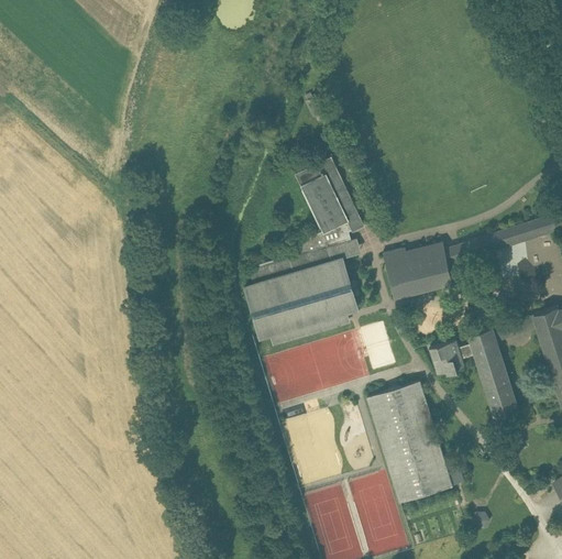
[(317,99),(312,100),(311,98),(310,99),(309,96),(304,98),(307,103),(306,103),(313,119),(324,113),(317,99)]
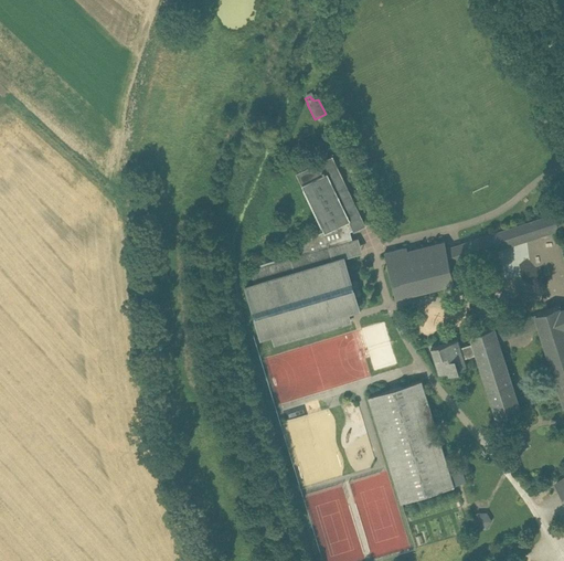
[(563,214),(446,253),(449,268),(457,265),(457,266),(464,264),(464,263),(563,231),(563,315),(560,317),(557,310),(535,318),(535,319),(493,332),(493,331),(470,338),(472,345),(476,356),(497,421),(519,413),(497,343),(539,330),(561,400),(563,411),(563,410),(563,214)]
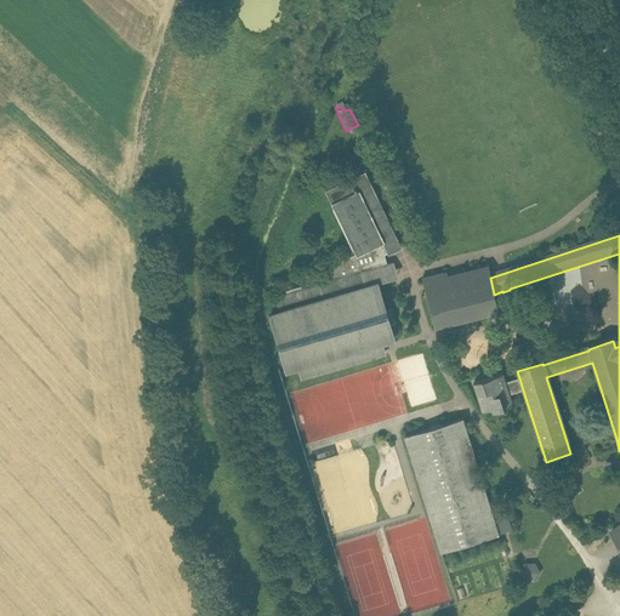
[(351,258),(323,272),(326,281),(284,294),(285,297),(276,301),(279,314),(268,318),(284,372),(301,368),(305,380),(379,358),(374,346),(391,341),(375,286),(392,280),(388,268),(386,268),(382,258),(386,256),(381,246),(382,246),(381,244),(351,258)]
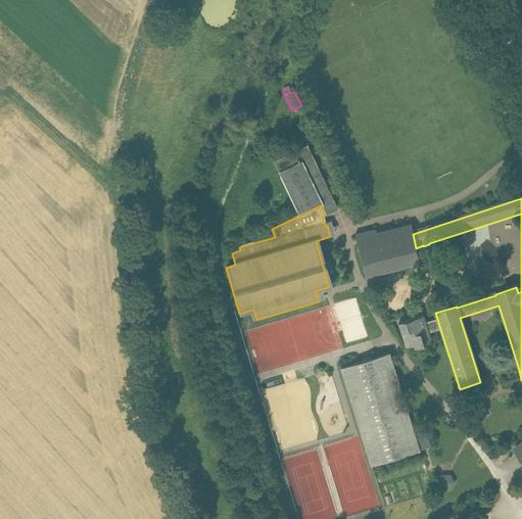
[(420,265),(416,248),(413,234),(411,227),(375,236),(374,232),(354,237),(364,278),(374,276),(374,275),(419,265),(420,265)]
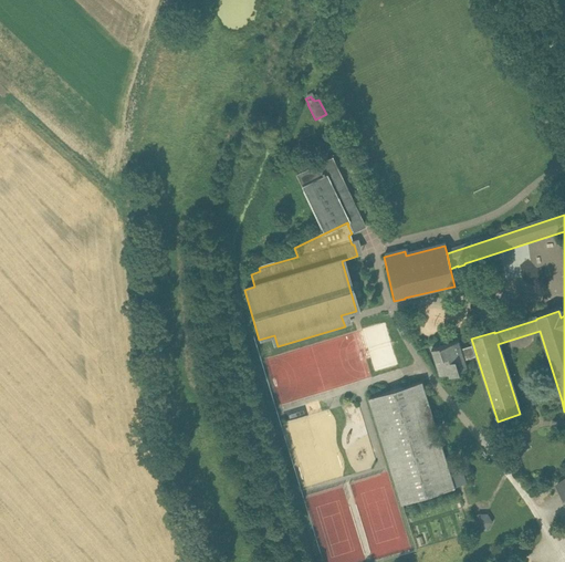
[(459,342),(450,344),(450,342),(439,345),(440,349),(431,352),(439,376),(448,373),(448,374),(467,368),(464,361),(477,356),(473,345),(461,350),(459,342)]
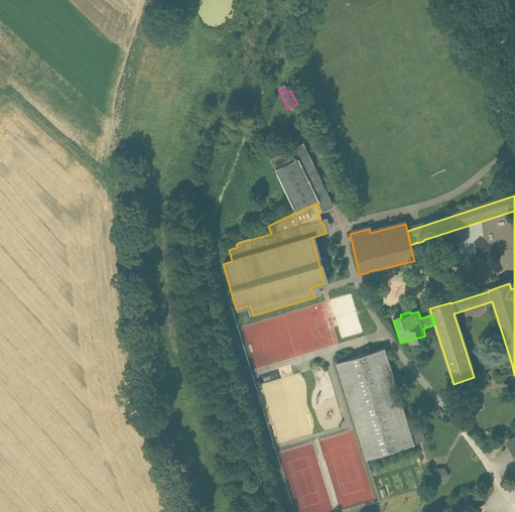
[(408,427),(384,350),(336,365),(366,462),(414,446),(414,445),(423,442),(418,424),(408,427)]
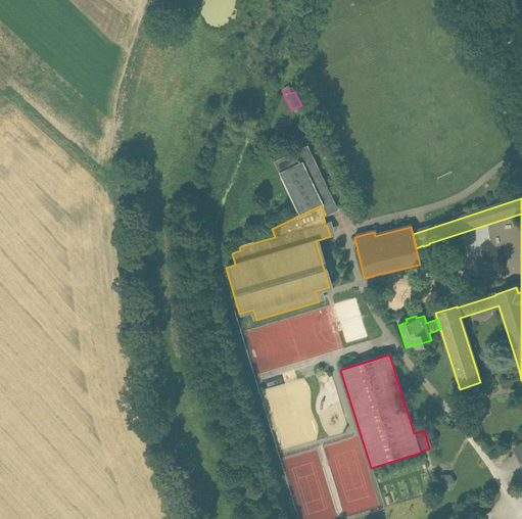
[(521,445),(513,452),(521,464),(521,445)]
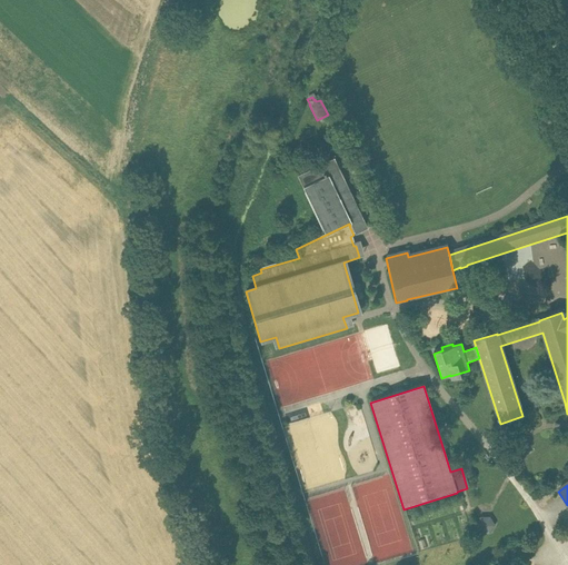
[(489,519),(480,521),(476,528),(480,536),(489,535),(494,527),(489,519)]
